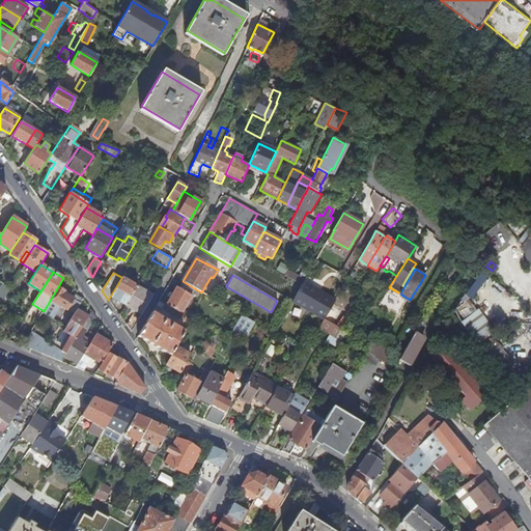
[(126,306),(137,286),(121,278),(110,297),(126,306)]
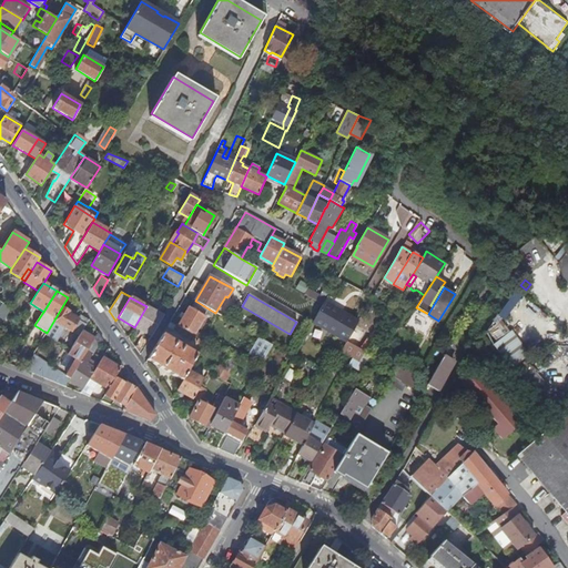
[(180,328),(194,336),(210,310),(195,301),(192,300),(176,326),(180,328)]
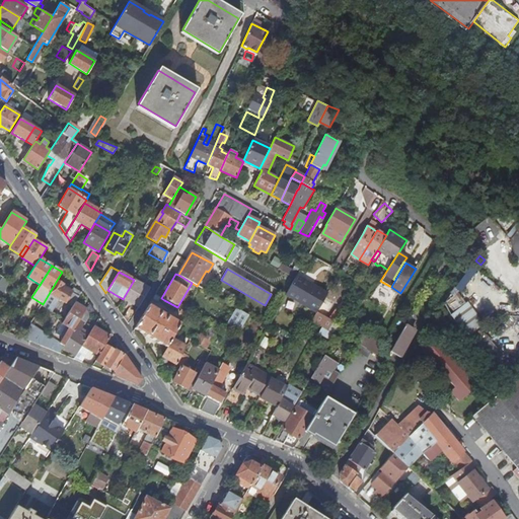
[(296,275),(285,295),(316,312),(327,293),(296,275)]
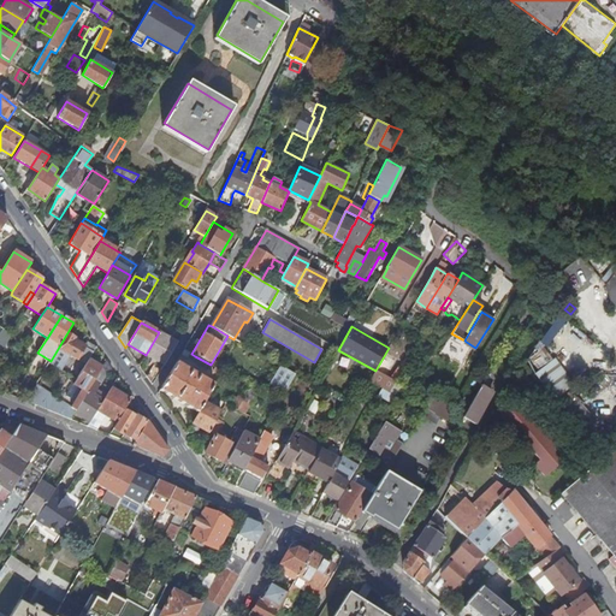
[(0,345),(4,348),(7,342),(11,335),(0,327),(0,345)]
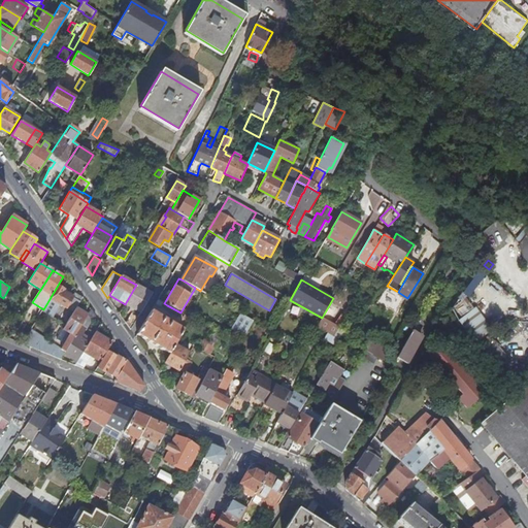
[(152,294),(136,285),(125,304),(134,309),(126,323),(130,330),(152,294)]
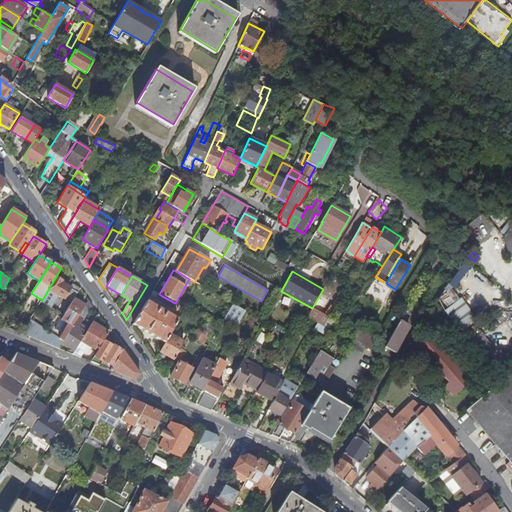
[(41,302),(51,308),(58,296),(64,299),(63,300),(71,304),(74,299),(78,292),(71,288),(70,288),(60,283),(61,281),(55,278),(42,300),(41,302)]
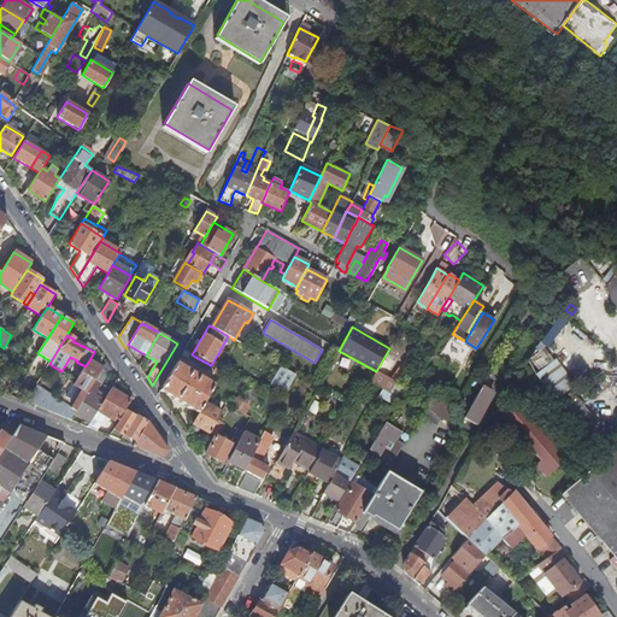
[(207,371),(211,366),(211,365),(195,357),(193,362),(207,371)]
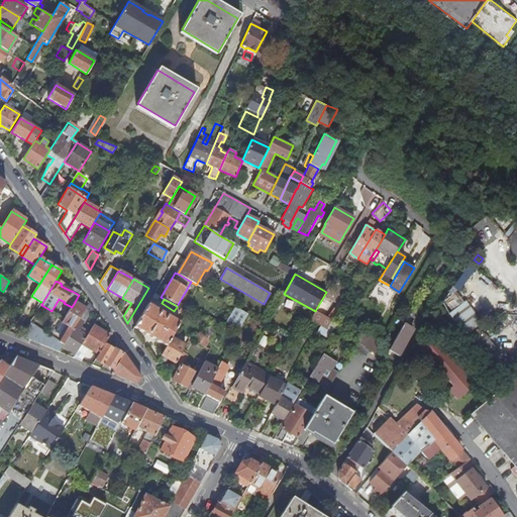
[(471,331),(475,327),(483,321),(468,300),(447,313),(464,336),(466,335),(471,331)]
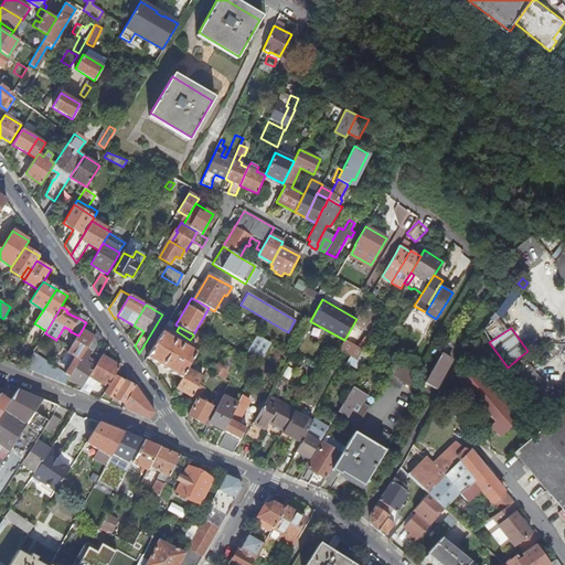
[(75,358),(68,369),(65,374),(57,369),(51,380),(64,385),(68,379),(86,349),(87,348),(93,338),(89,336),(82,330),(78,336),(67,353),(75,358)]
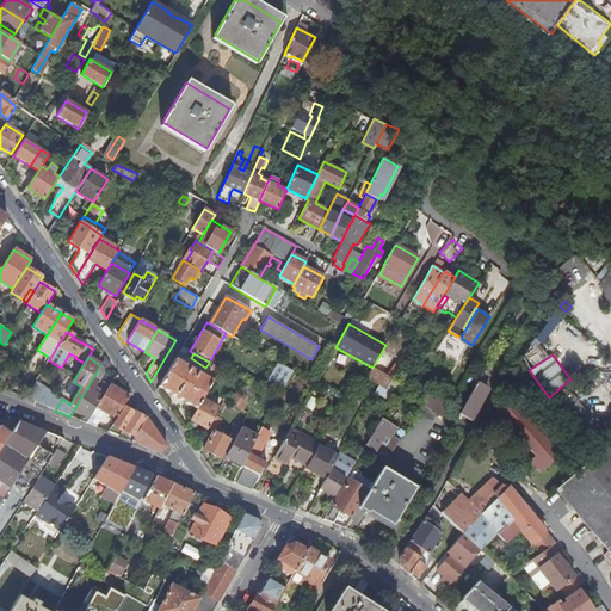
[(105,358),(103,362),(100,365),(94,376),(102,380),(110,366),(105,358)]
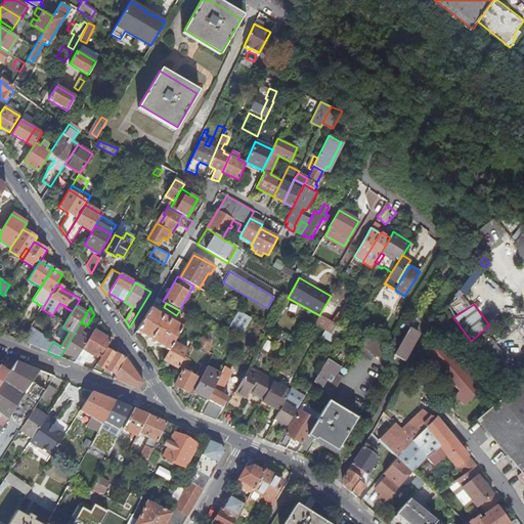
[(173,342),(182,326),(170,319),(171,317),(169,316),(167,318),(149,308),(135,332),(168,351),(173,342)]
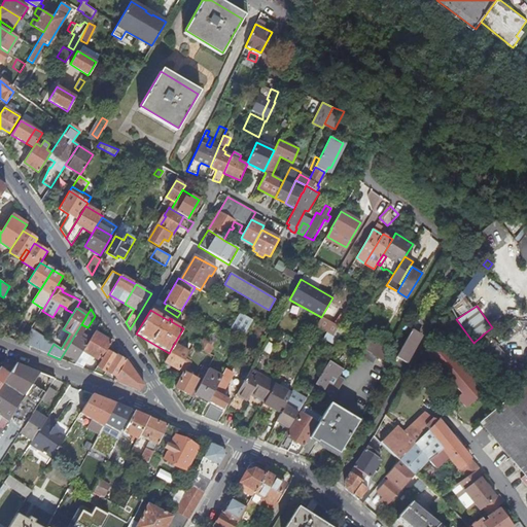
[(246,336),(253,319),(239,313),(232,329),(246,336)]
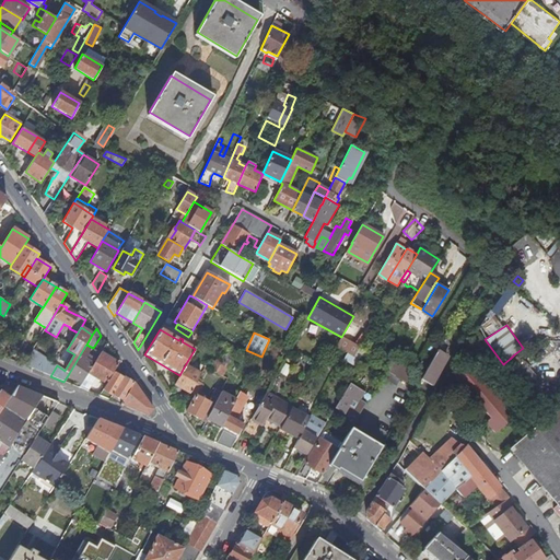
[(85,346),(68,375),(82,383),(94,364),(83,358),(86,354),(88,354),(91,349),(85,346)]
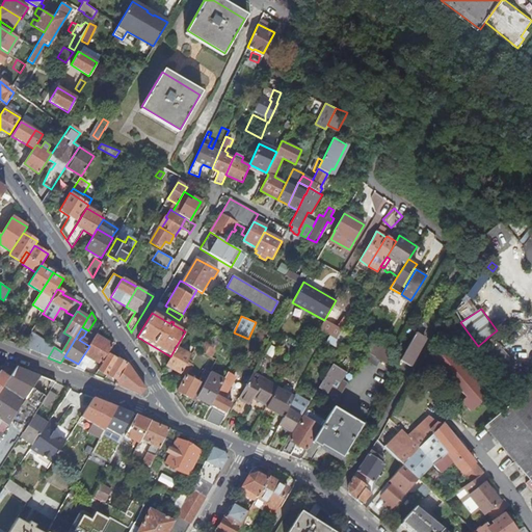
[(54,347),(31,333),(23,347),(34,352),(48,357),(54,347)]
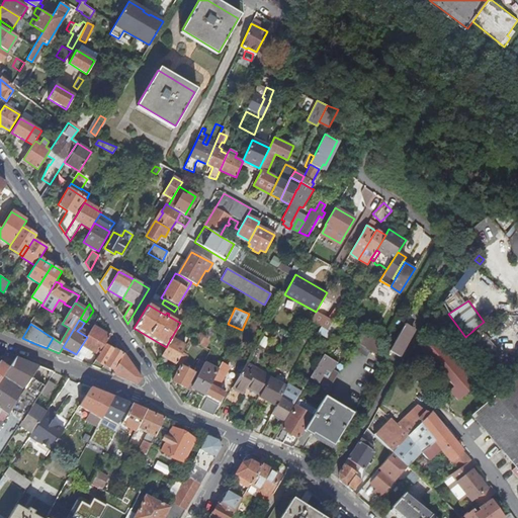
[(56,334),(63,338),(69,328),(62,324),(56,334)]
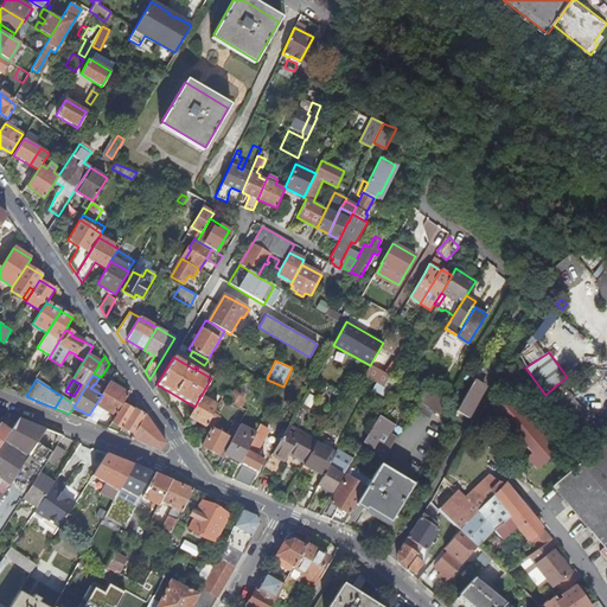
[(467,395),(458,411),(468,419),(480,397),(479,396),(484,389),(483,388),(484,385),(475,381),(467,395)]
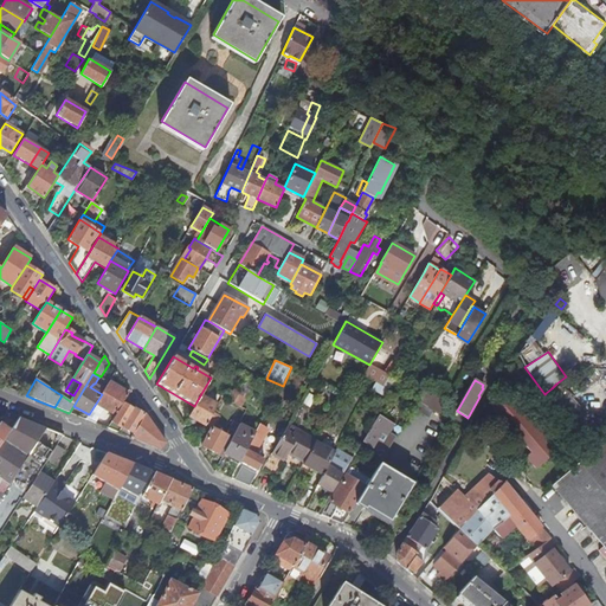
[(123,404),(129,393),(109,382),(102,394),(89,414),(85,420),(95,424),(104,408),(113,414),(111,417),(114,418),(123,404)]
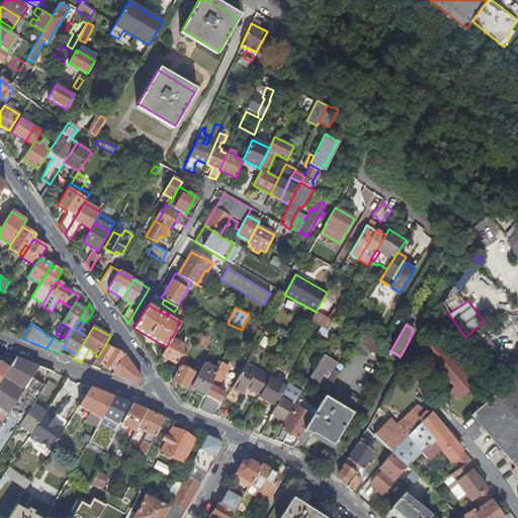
[(517,377),(476,328),(471,332),(466,336),(506,384),(472,413),(515,465),(517,467),(517,377)]
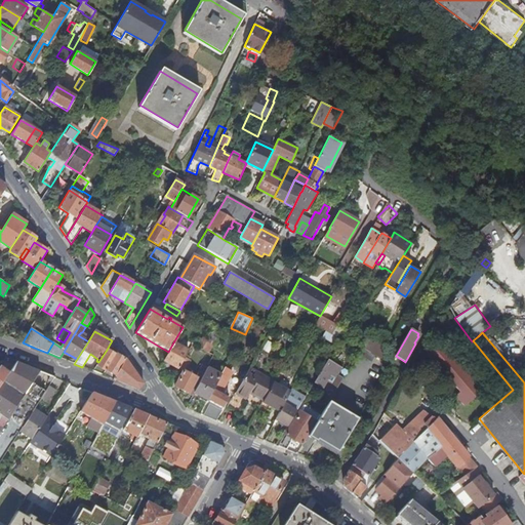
[(205,334),(198,347),(202,349),(209,336),(205,334)]
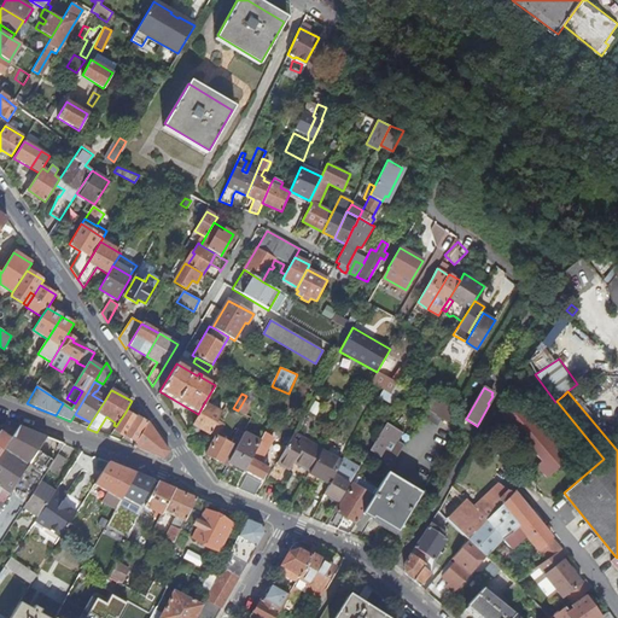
[(442,404),(431,398),(425,408),(436,415),(442,404)]
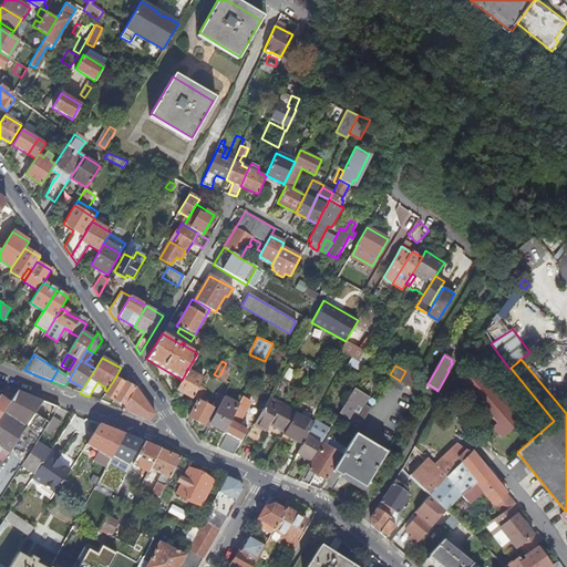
[(475,369),(461,381),(495,424),(490,429),(500,441),(529,415),(500,380),(491,388),(475,369)]
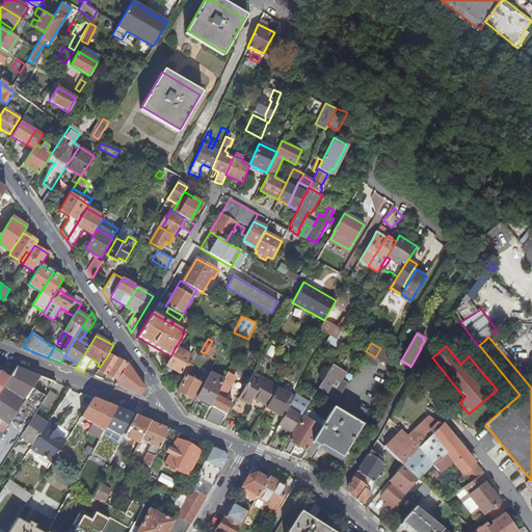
[(165,366),(181,374),(181,373),(187,363),(191,355),(176,347),(170,356),(165,366)]
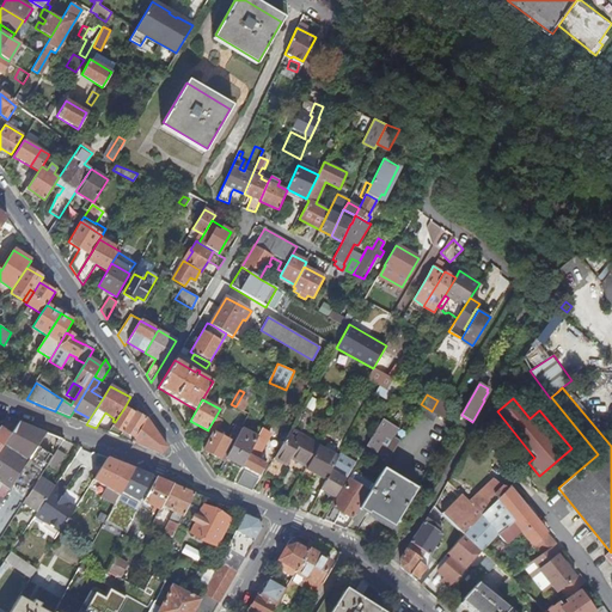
[(421,404),(416,412),(429,421),(434,412),(432,411),(421,404)]
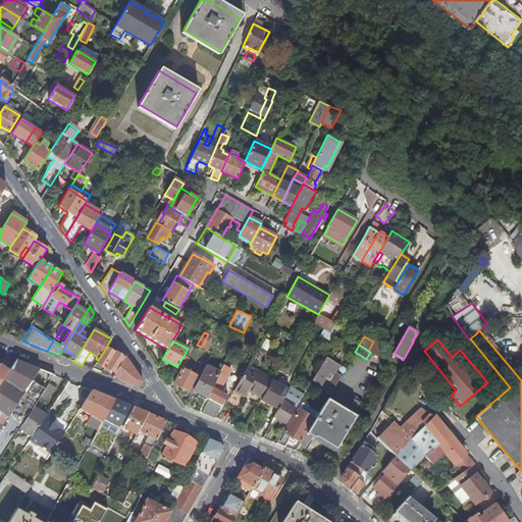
[(98,360),(96,364),(105,369),(114,353),(106,348),(98,360)]
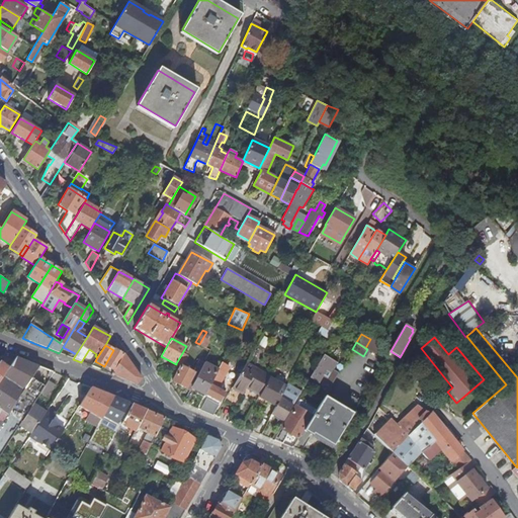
[(123,355),(114,349),(113,350),(104,366),(103,367),(107,369),(109,367),(114,370),(123,355)]
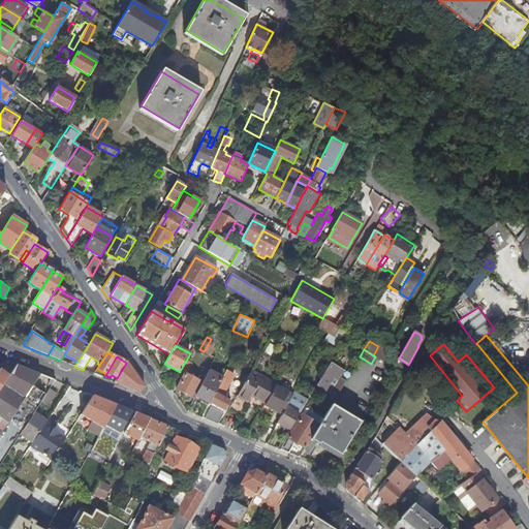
[(176,390),(194,399),(208,371),(204,369),(197,380),(186,374),(191,364),(186,361),(180,371),(185,374),(176,390)]
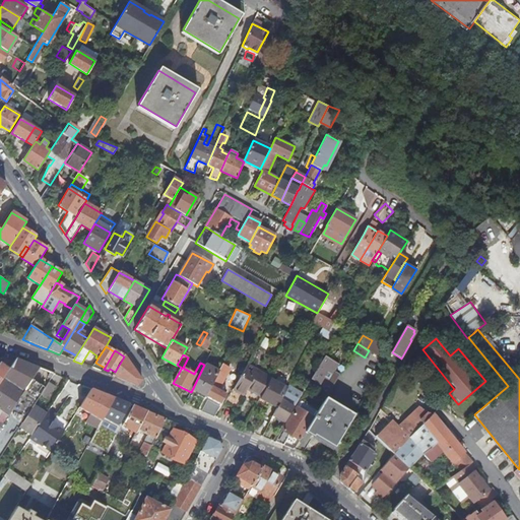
[(124,356),(115,372),(112,376),(137,386),(142,381),(133,368),(125,355),(124,356)]
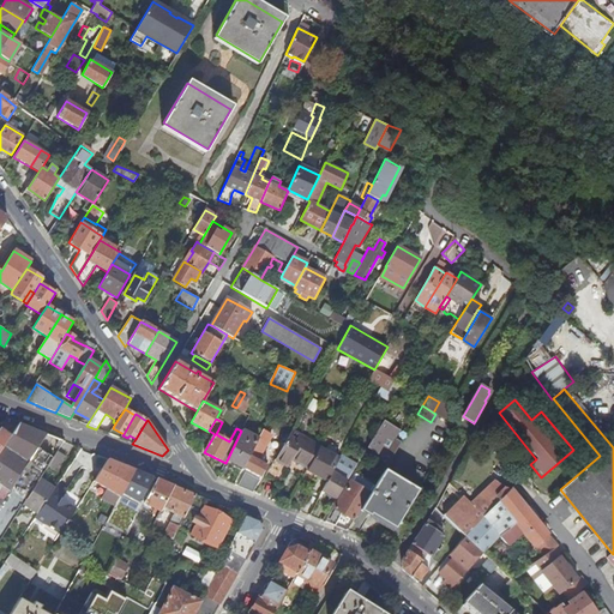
[(383,421),(366,447),(375,453),(392,426),(383,421)]
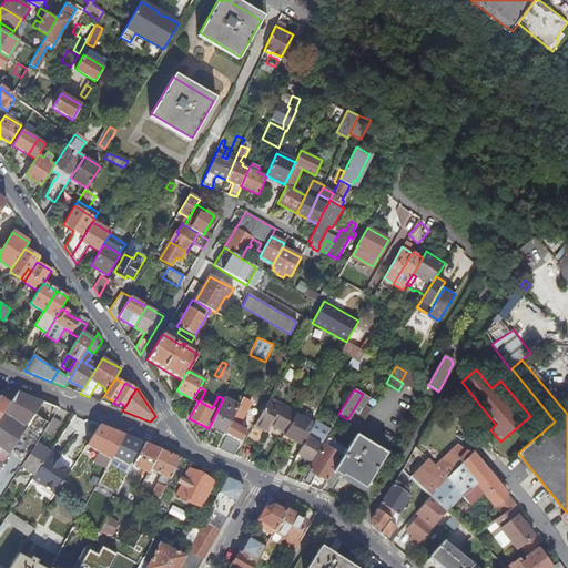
[(0,468),(37,413),(43,403),(29,397),(19,393),(10,404),(0,419),(0,468)]
